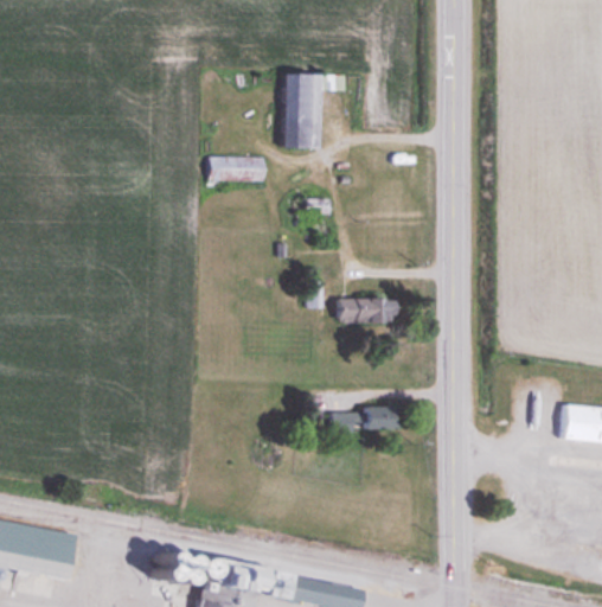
[(285,149),(320,149),(321,89),(346,89),(346,75),(286,74),(285,149)]
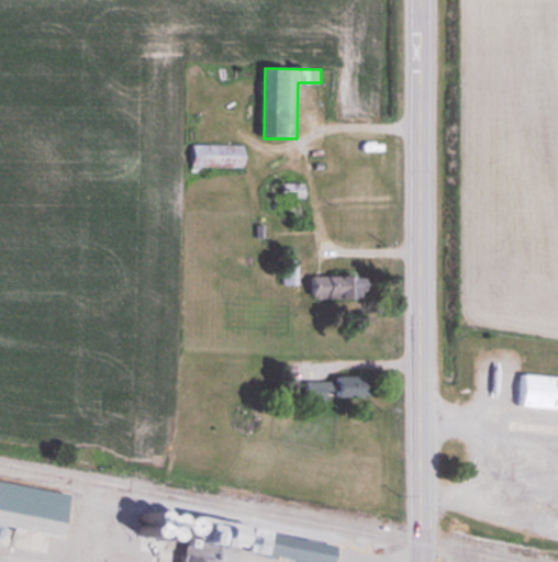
[(246,145),(194,144),(194,168),(246,169),(246,145)]
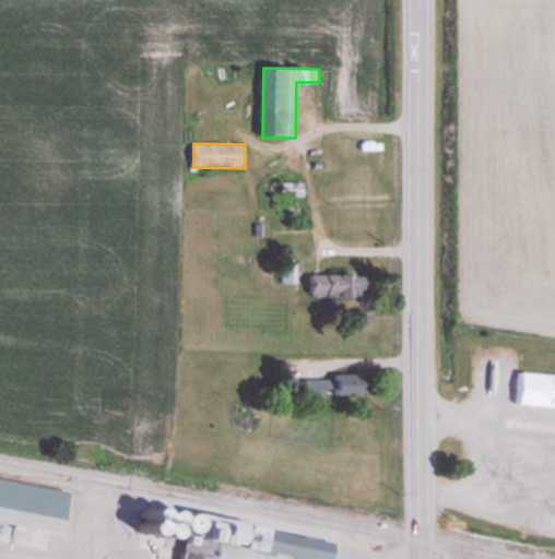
[(273,182),(273,209),(305,209),(305,182),(273,182)]
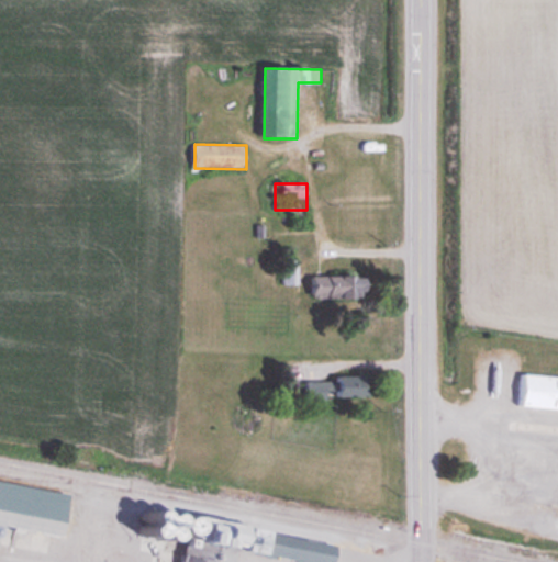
[(366,299),(366,277),(314,277),(314,299),(366,299)]
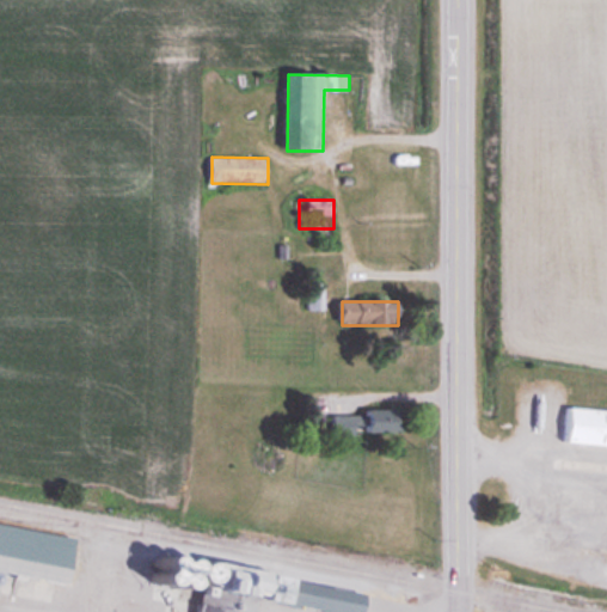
[(606,409),(571,405),(568,441),(606,445),(606,409)]
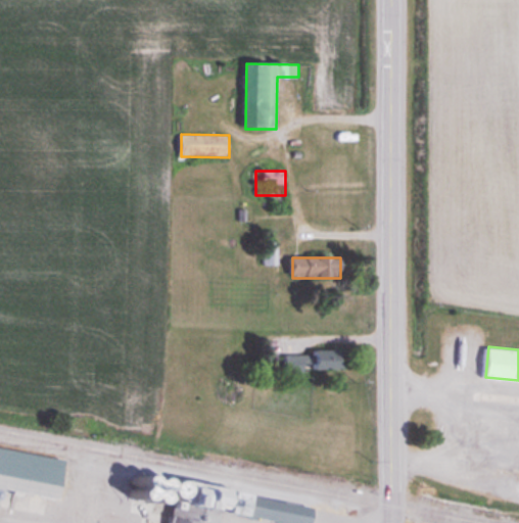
[(342,349),(317,349),(317,369),(342,369),(342,349)]
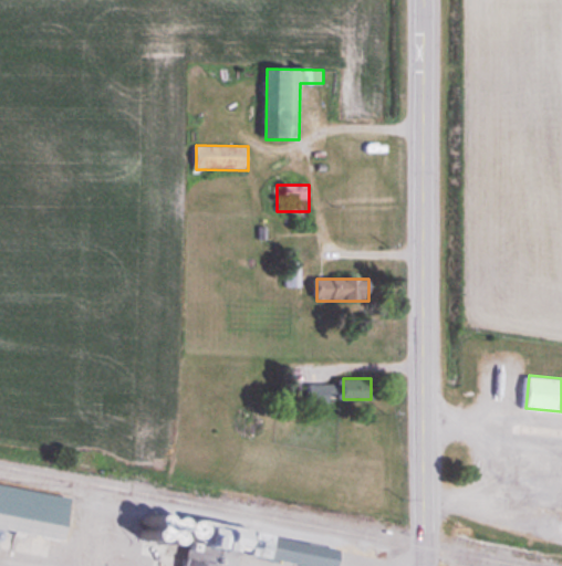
[(335,384),(311,384),(311,401),(335,401),(335,384)]
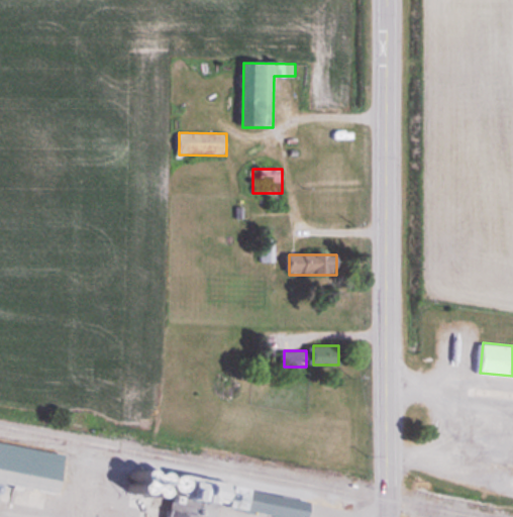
[(0,481),(60,491),(66,451),(0,441),(0,481)]
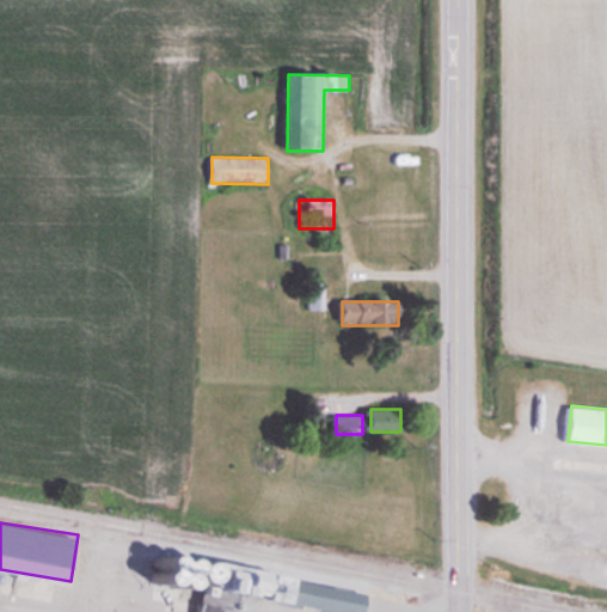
[(250,589),(262,588),(262,574),(250,574),(250,589)]
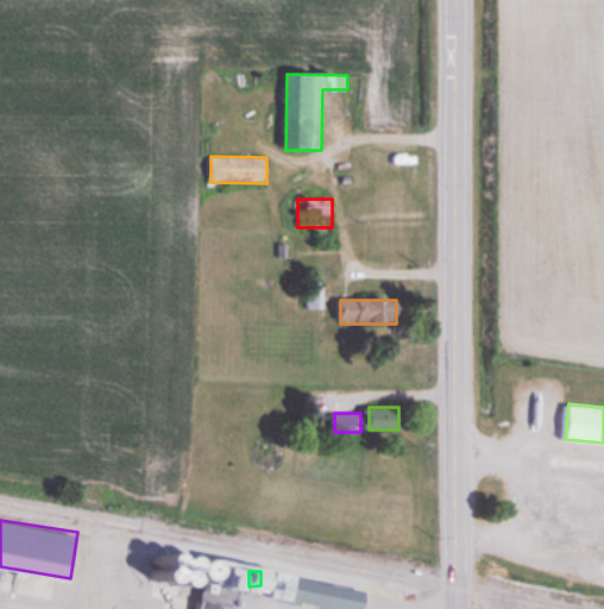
[(288,575),(283,598),(335,608),(362,608),(365,590),(288,575)]
